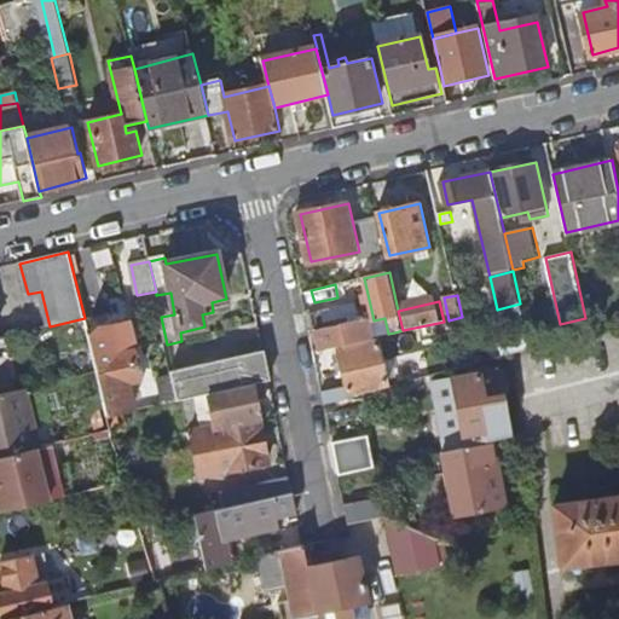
[(560,324),(563,342),(590,335),(585,318),(560,324)]
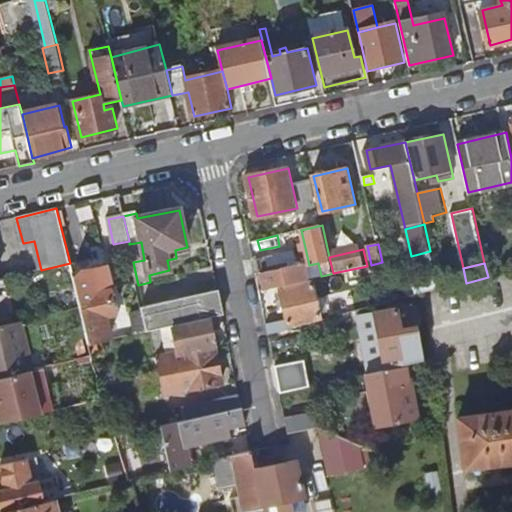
[(261,273),(265,289),(307,279),(304,264),(261,273)]
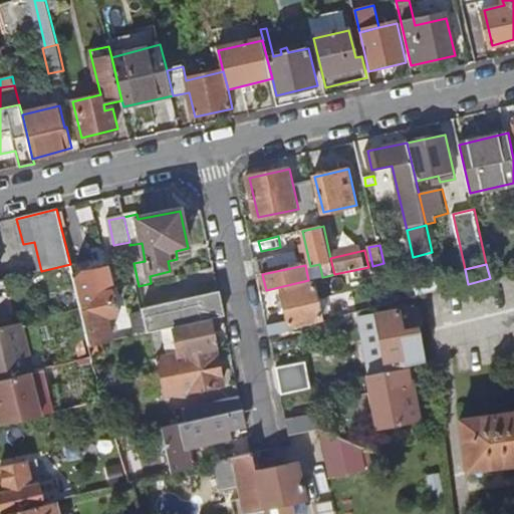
[(368,267),(334,274),(327,276),(329,283),(374,273),(372,266),(368,267)]
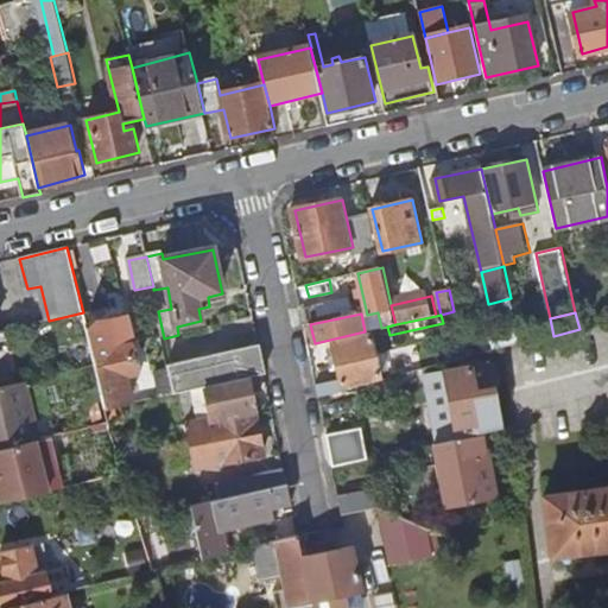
[(87,328),(95,365),(106,409),(132,403),(126,381),(137,379),(134,373),(135,372),(130,343),(133,343),(127,318),(87,328)]
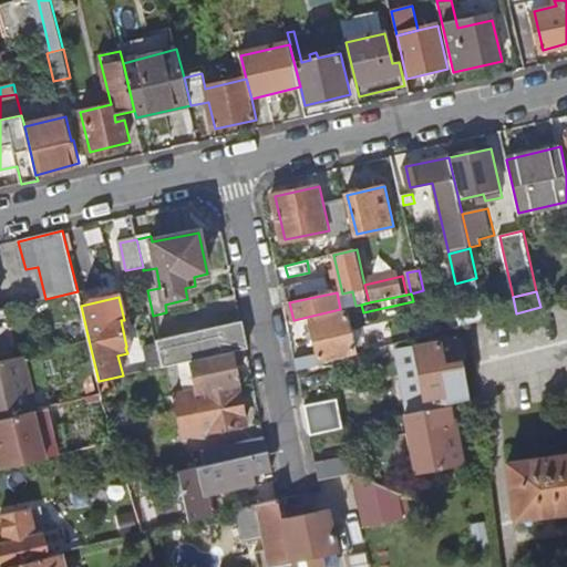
[(0,319),(11,317),(9,308),(0,309),(0,319)]
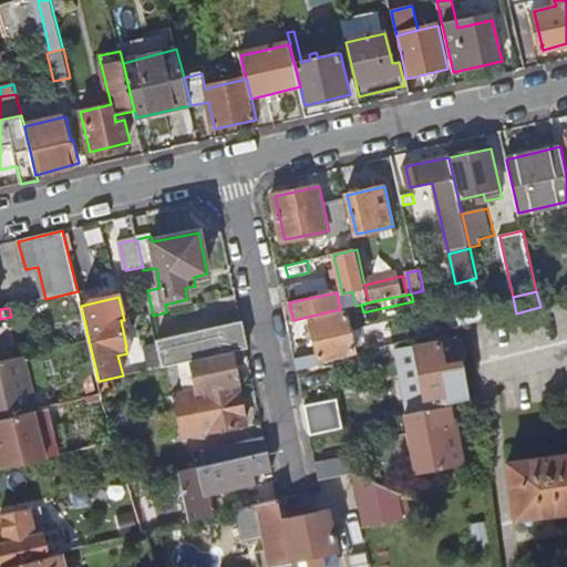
[(456,315),(460,328),(471,325),(486,320),(483,308),(456,315)]
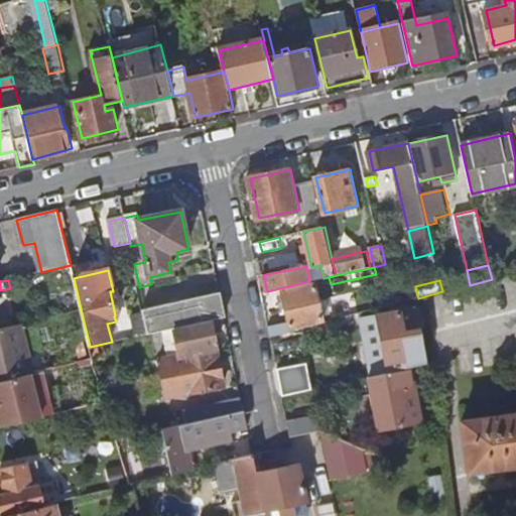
[(269,329),(271,338),(292,333),(291,328),(324,320),(314,284),(283,291),(290,323),(269,329)]
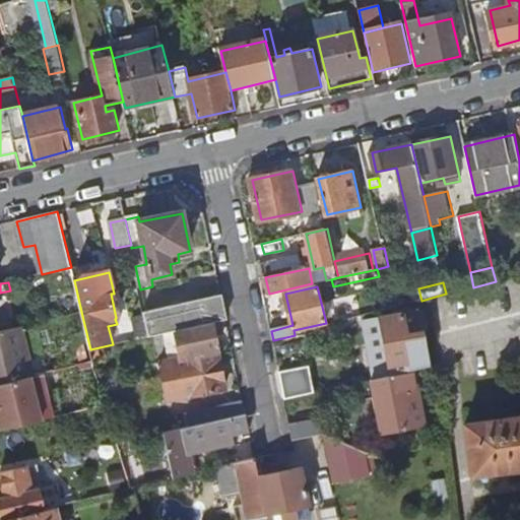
[(148,314),(152,335),(163,333),(175,330),(212,322),(226,319),(222,300),(199,305),(199,303),(148,314)]
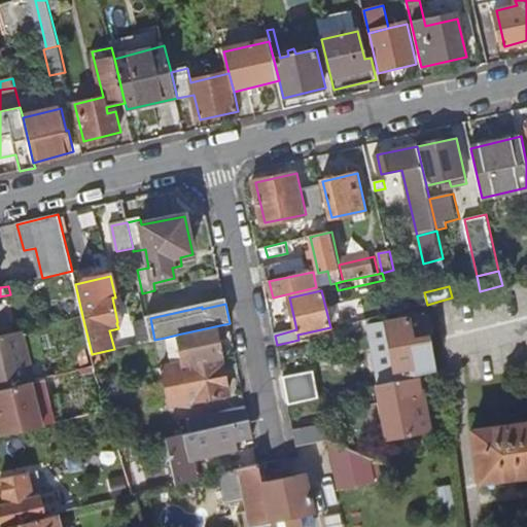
[(387,322),(397,380),(420,375),(428,373),(426,359),(433,358),(429,336),(431,336),(429,320),(426,321),(425,316),(387,322)]
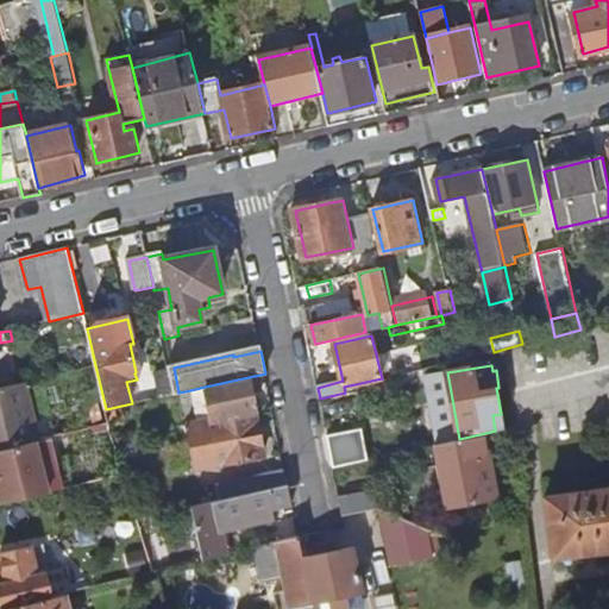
[(158,371),(163,396),(175,394),(170,369),(158,371)]
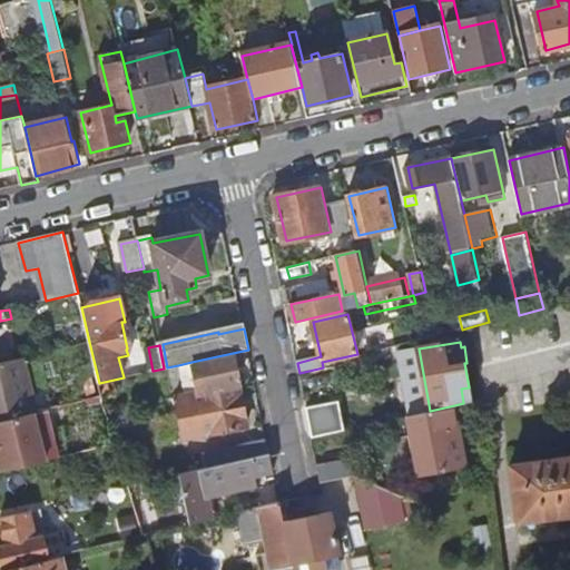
[(383,351),(386,361),(400,357),(397,347),(383,351)]
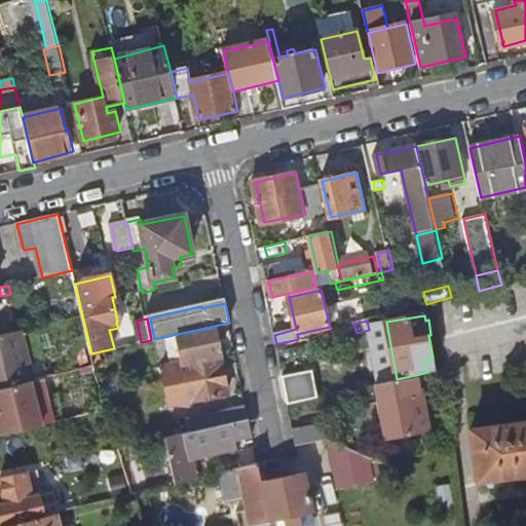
[(177,334),(183,362),(220,353),(215,326),(177,334)]
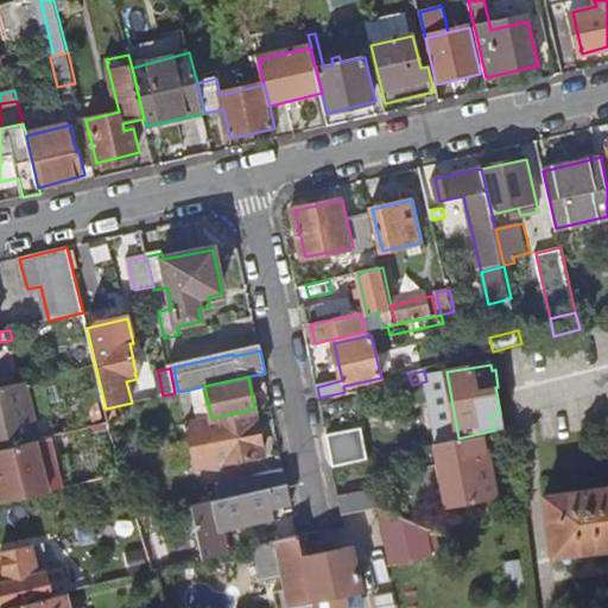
[(0,387),(0,448),(36,439),(38,439),(25,381),(0,387)]
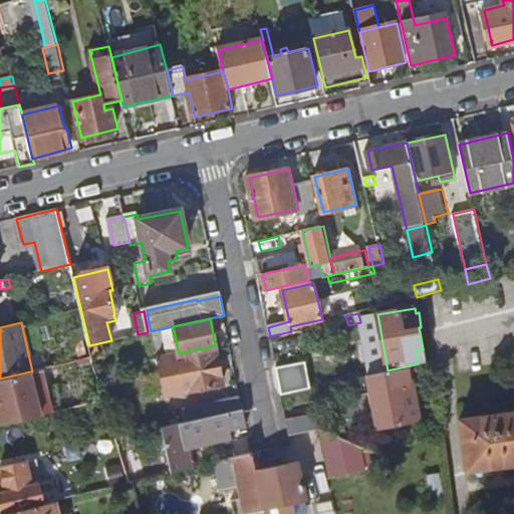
[(161,329),(167,355),(179,353),(173,326),(161,329)]
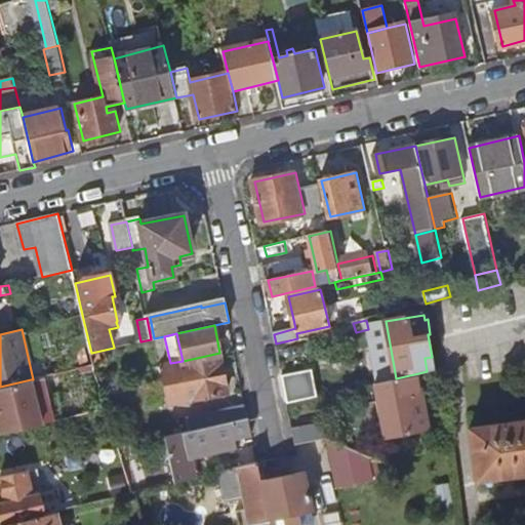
[(161,365),(169,403),(228,392),(219,353),(183,361),(170,363),(161,365)]
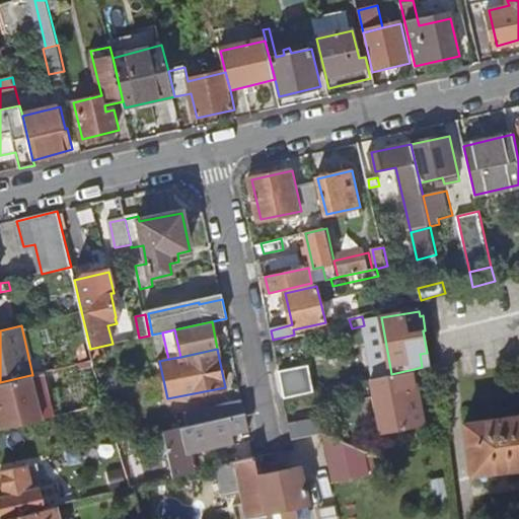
[(285,394),(315,389),(310,362),(280,368),(285,394)]
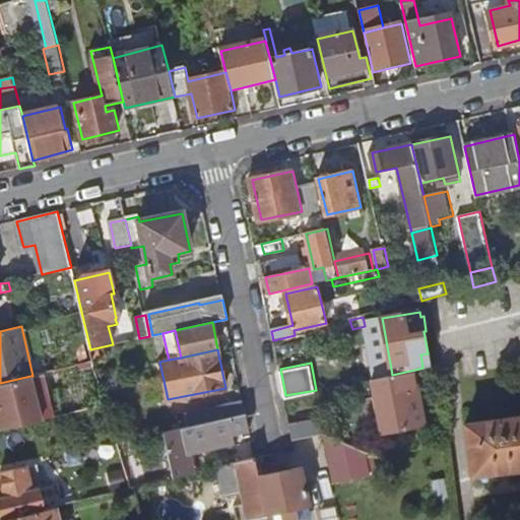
[(371,380),(375,398),(379,397),(386,434),(426,426),(414,370),(392,375),(371,380)]
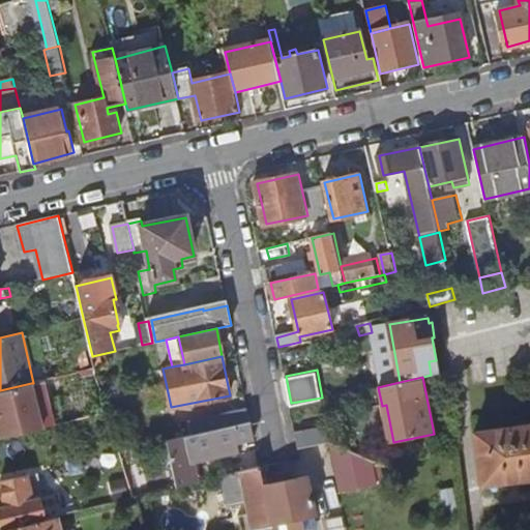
[(31,383),(0,390),(0,427),(3,438),(43,428),(31,383)]
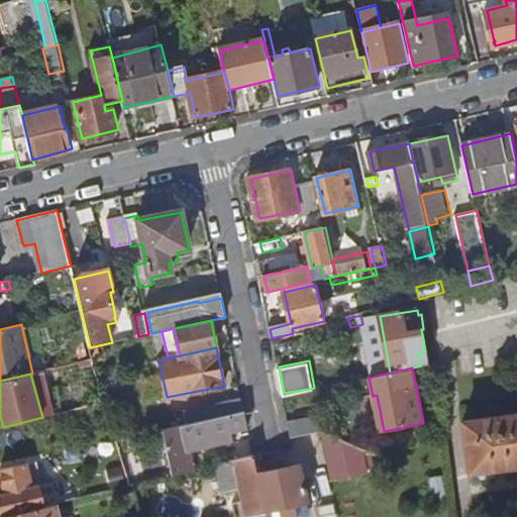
[(215,404),(218,417),(244,411),(241,398),(215,404)]
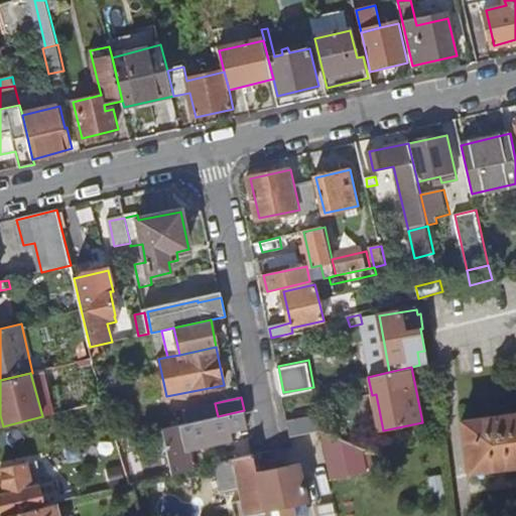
[(164,437),(171,467),(189,462),(183,440),(232,431),(232,432),(248,429),(244,410),(218,416),(162,430),(164,437)]
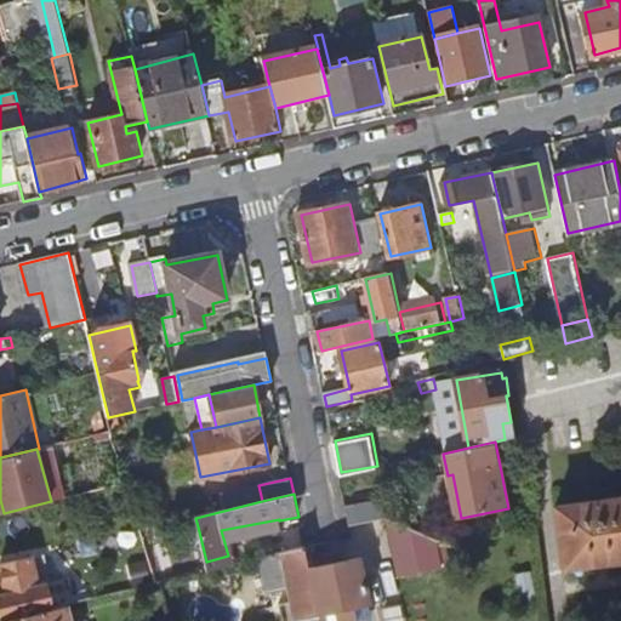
[(620,499),(557,508),(565,568),(620,559),(620,499)]
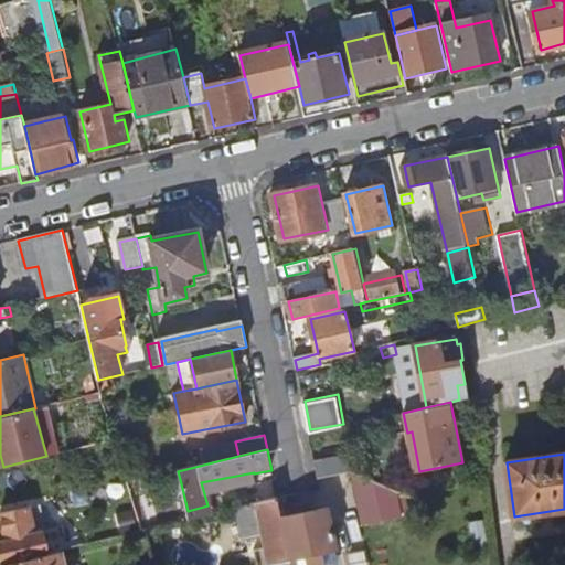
[(349,466),(352,483),(377,479),(374,461),(349,466)]
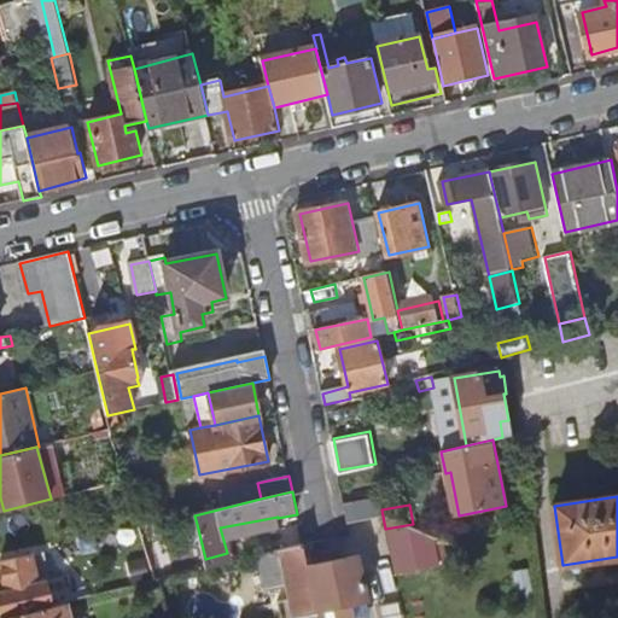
[(348,517),(351,535),(385,529),(382,509),(348,517)]
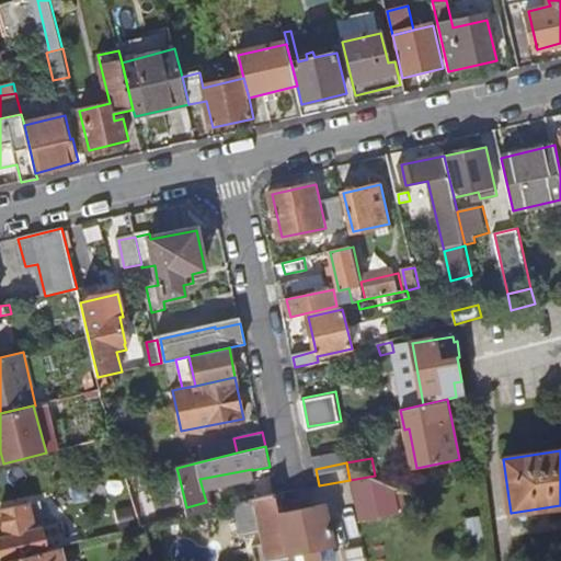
[(176,468),(128,479),(130,488),(179,476),(176,468)]
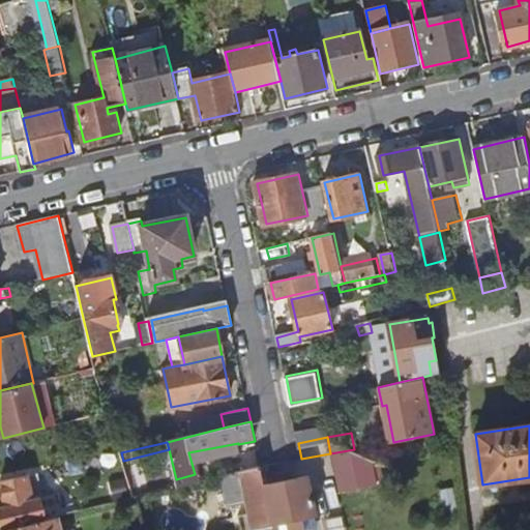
[(320,460),(325,484),(331,482),(335,497),(358,492),(349,453),(320,460)]
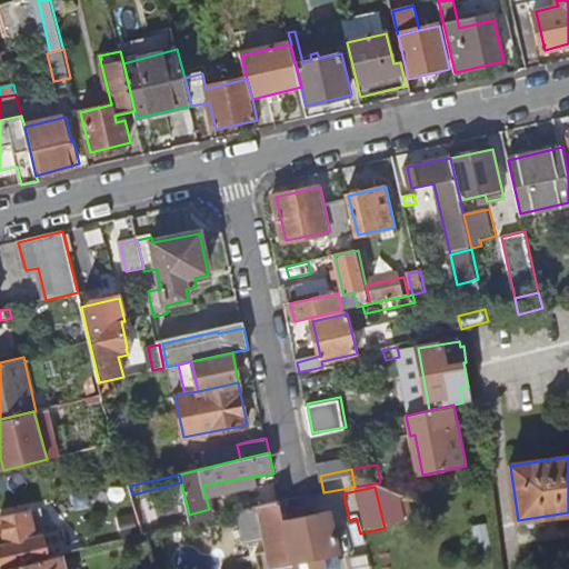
[(125,499),(129,515),(138,512),(133,497),(125,499)]
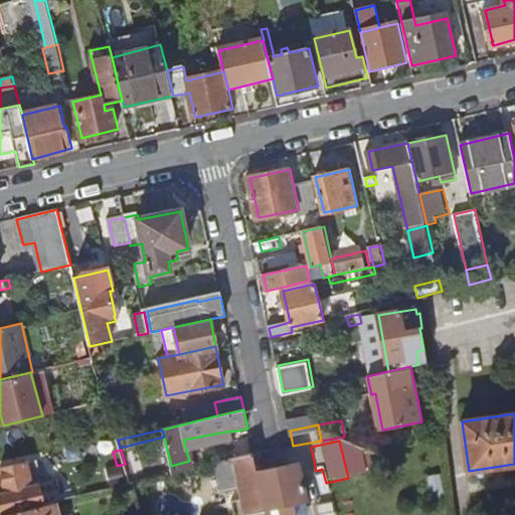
[(234,501),(237,514),(242,514),(244,514),(265,509),(256,472),(252,454),(216,462),(223,491),(240,487),(243,499),(234,501)]
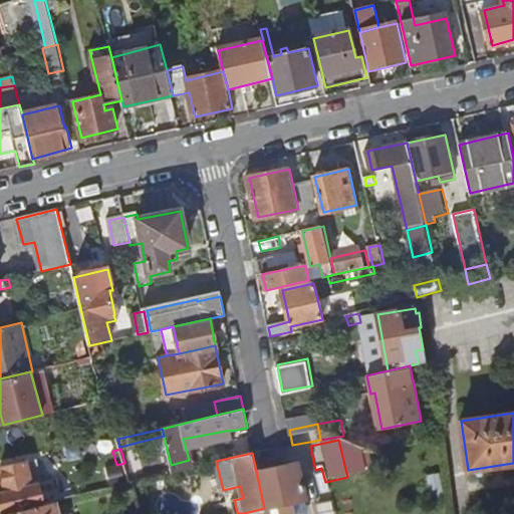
[(171,465),(172,472),(191,468),(189,460),(171,465)]
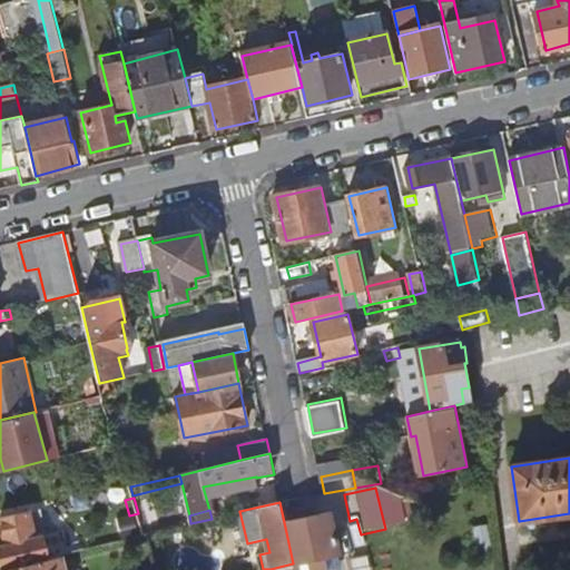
[(0,544),(0,564),(1,569),(3,569),(48,559),(42,536),(47,534),(41,511),(0,521),(6,543),(0,544)]
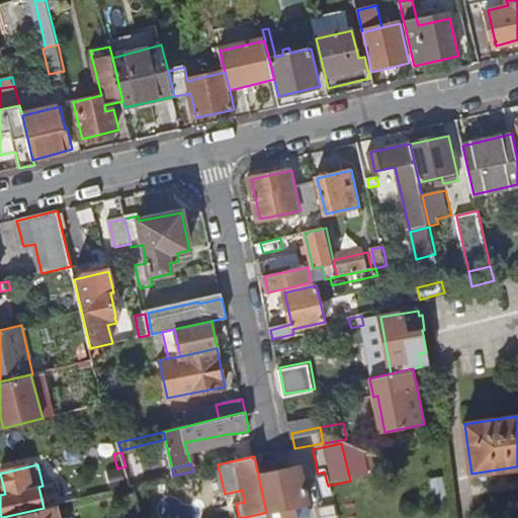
[(258,475),(266,512),(267,517),(274,517),(273,510),(279,509),(282,517),(281,517),(297,517),(296,509),(306,507),(305,502),(309,501),(300,464),(263,473),(258,475)]
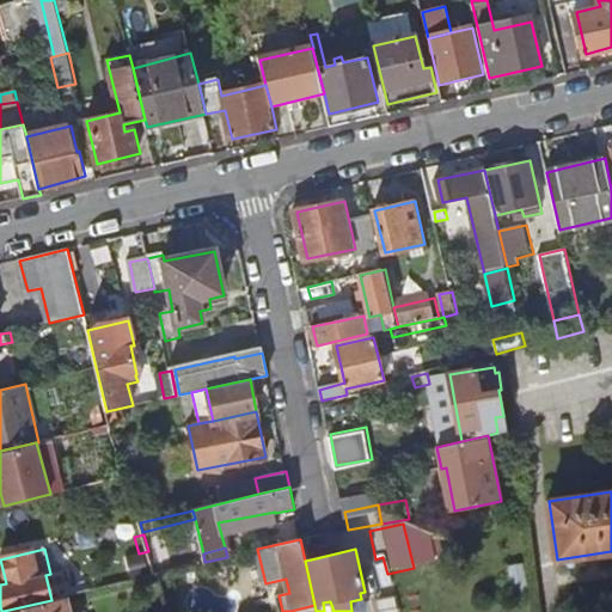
[(4,611),(69,611),(66,597),(51,600),(4,611)]
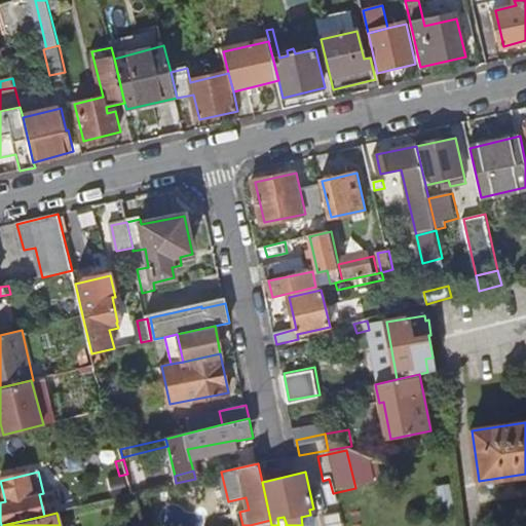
[(277,518),(278,525),(285,525),(287,525),(284,517),(277,518)]
